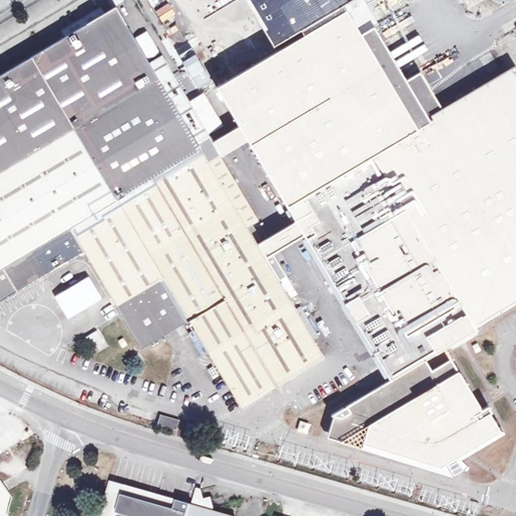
[(172,0),(205,63),(249,41),(228,0),(172,0)]
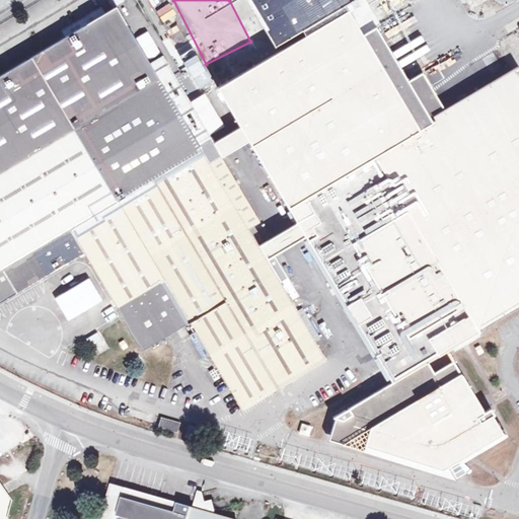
[(0,172),(76,127),(122,201),(71,230),(84,251),(16,293),(17,295),(69,264),(85,253),(144,351),(190,322),(242,410),(273,391),(283,385),(326,360),(256,242),(252,235),(248,228),(260,221),(220,155),(209,162),(198,144),(209,138),(210,137),(169,69),(157,76),(116,6),(104,13),(87,23),(0,75),(0,172)]
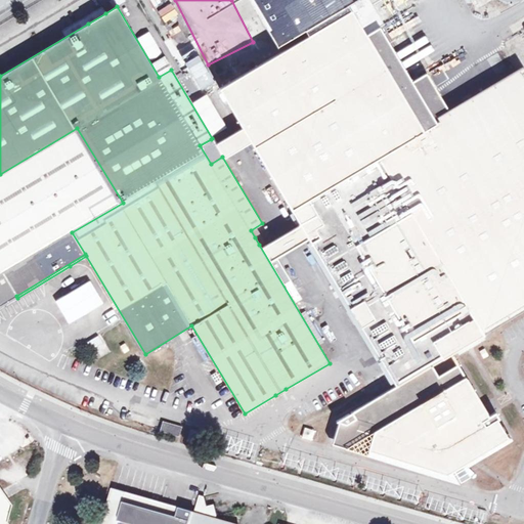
[(88,24),(105,13),(101,6),(84,17),(88,24)]
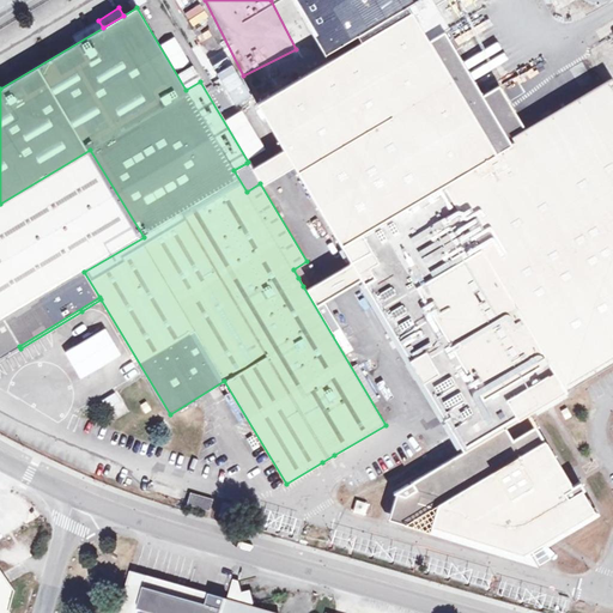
[(256,97),(254,98),(462,448),(392,487),(383,516),(529,562),(523,546),(589,507),(577,487),(580,485),(576,478),(568,483),(526,412),(565,387),(558,376),(612,344),(612,92),(606,80),(525,129),(495,83),(479,93),(439,28),(423,35),(408,11),(256,97)]
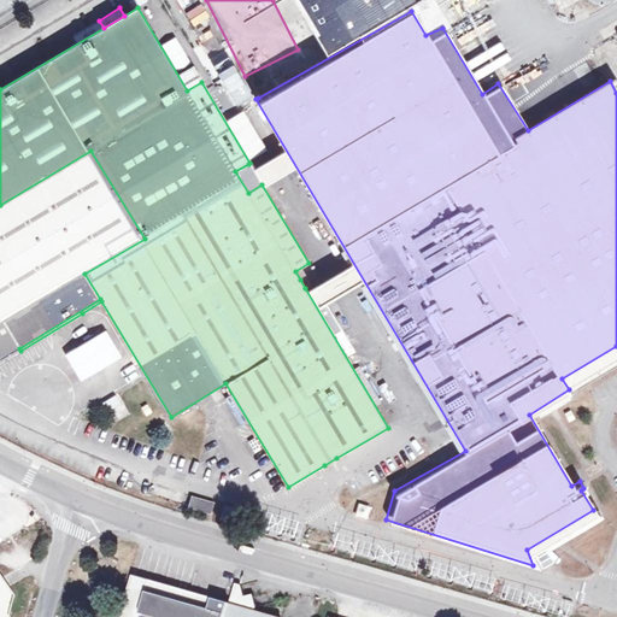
[(297,33),(300,41),(322,31),(318,23),(297,33)]
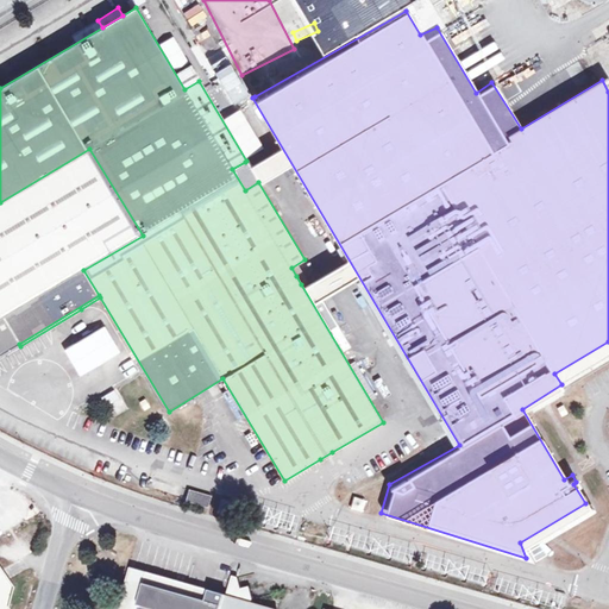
[(0,318),(2,316),(19,344),(99,295),(83,270),(143,236),(89,149),(0,202),(0,318)]
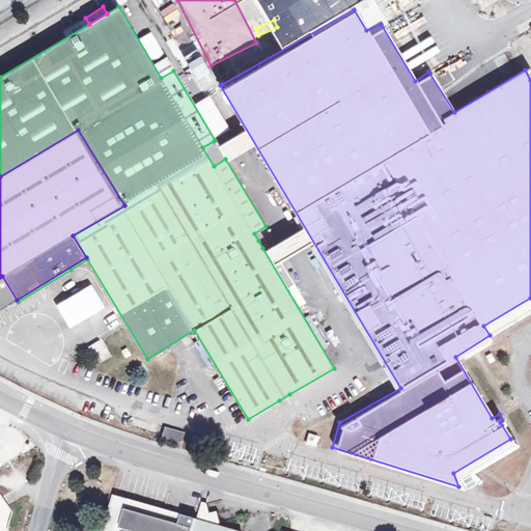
[(214,141),(202,147),(214,166),(225,159),(221,152),(214,141)]
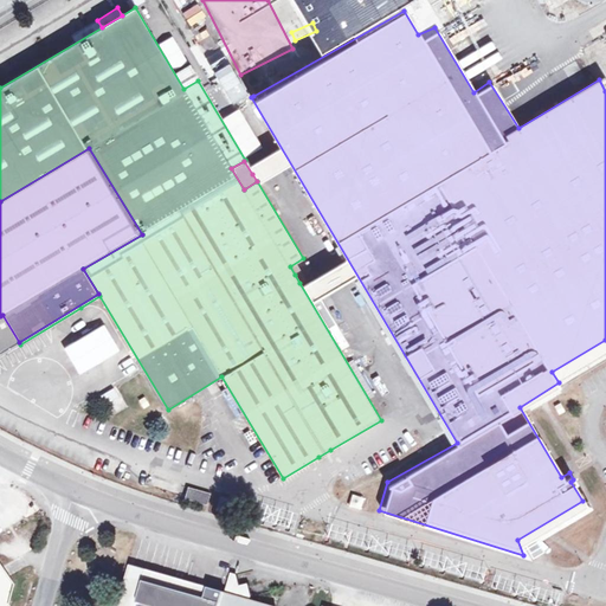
[(300,283),(305,279),(301,270),(295,275),(300,283)]
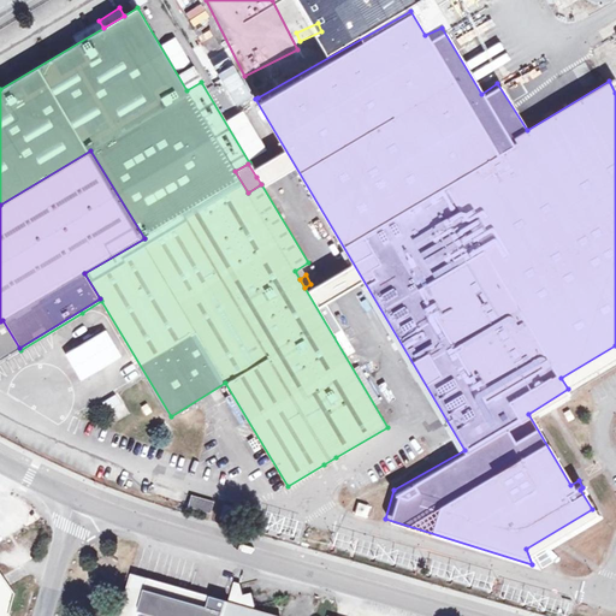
[(101,308),(88,314),(102,350),(117,344),(101,308)]
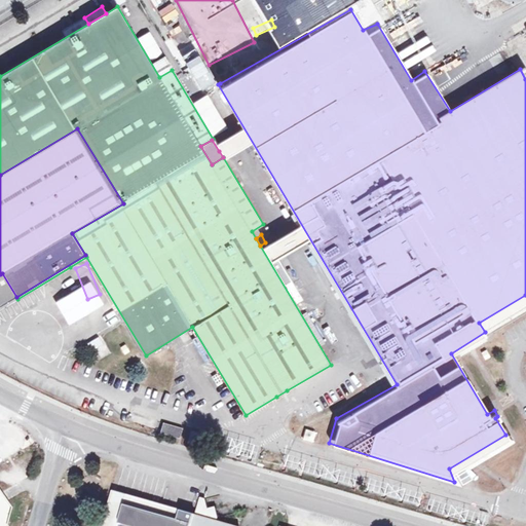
[(89,340),(96,354),(107,349),(101,335),(89,340)]
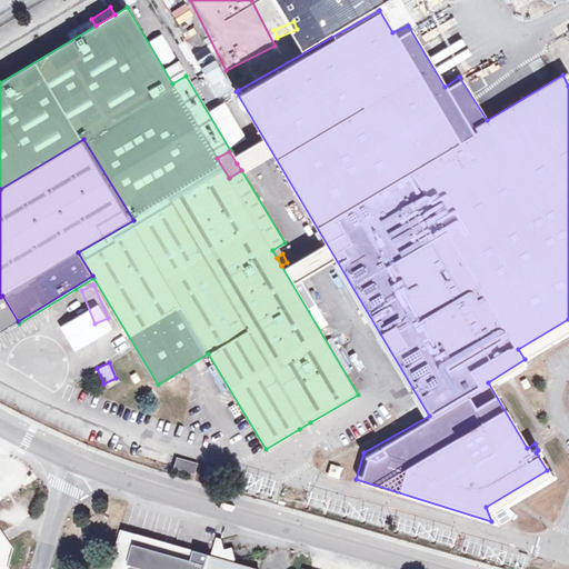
[(299,429),(301,432),(312,426),(310,422),(299,429)]
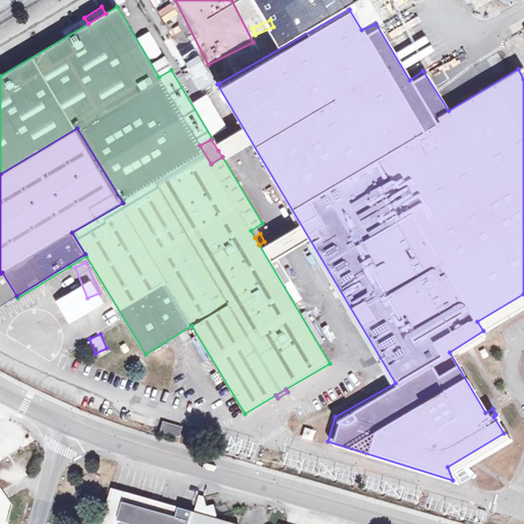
[(179,436),(181,427),(163,422),(160,430),(179,436)]
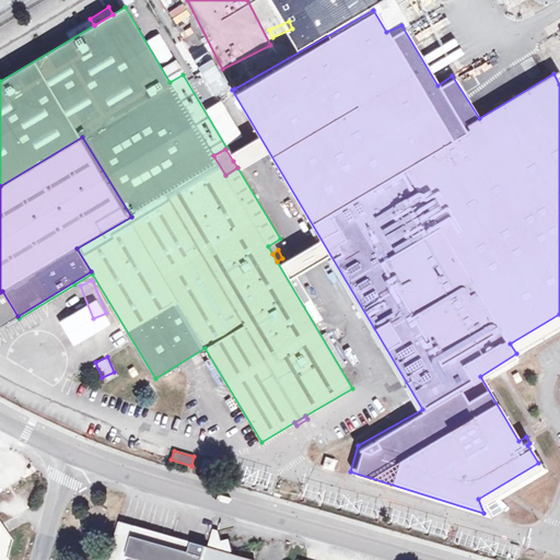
[(259,482),(258,490),(269,492),(270,483),(259,482)]
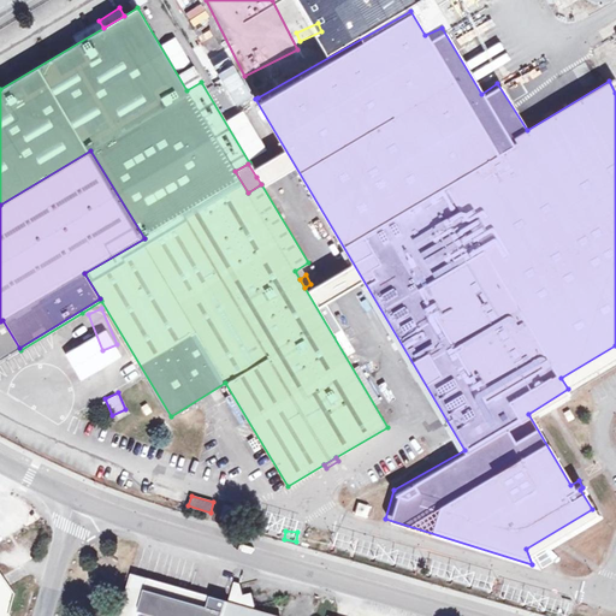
[(0,615),(10,615),(16,594),(0,570),(0,615)]
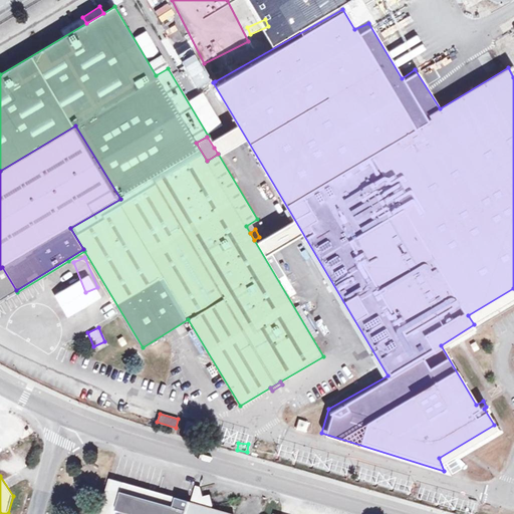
[(191,503),(110,480),(99,513),(230,513),(212,508),(212,506),(209,496),(203,497),(200,487),(195,486),(191,503)]
